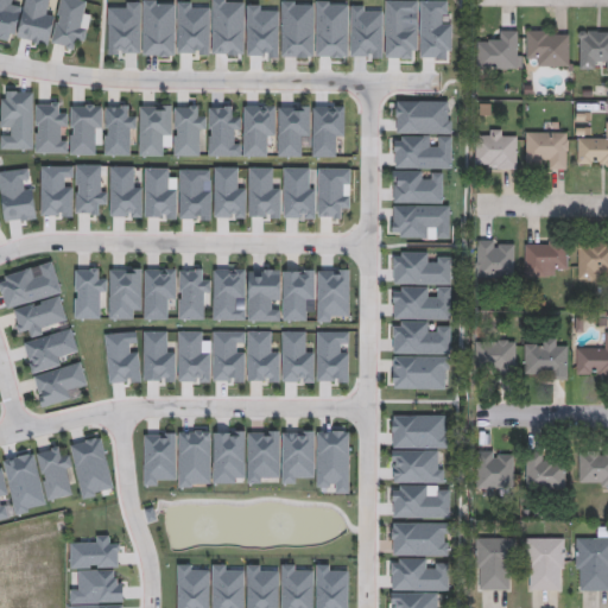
[(0,0),(0,36),(16,39),(46,45),(54,0),(0,0)]
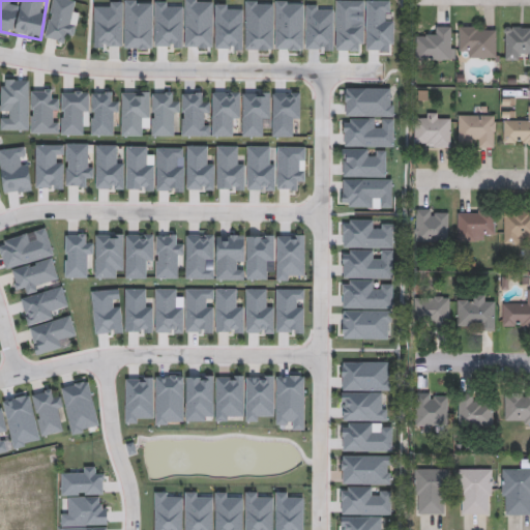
[(80,2),(70,0),(53,0),(46,38),(63,42),(65,34),(72,35),(80,2)]
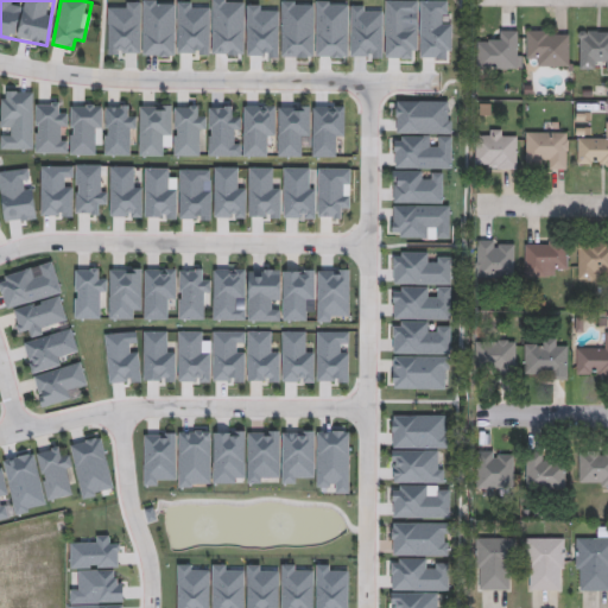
[(141,55),(107,54),(108,0),(141,1),(141,55)]
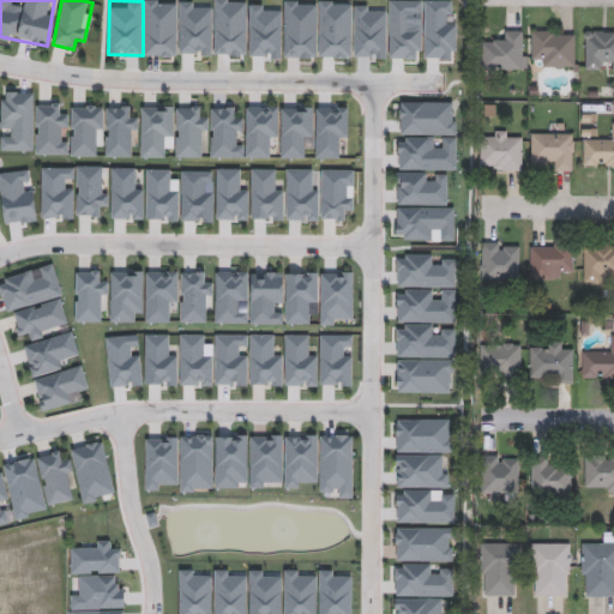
[(245,0),(245,55),(215,55),(215,0),(245,0)]
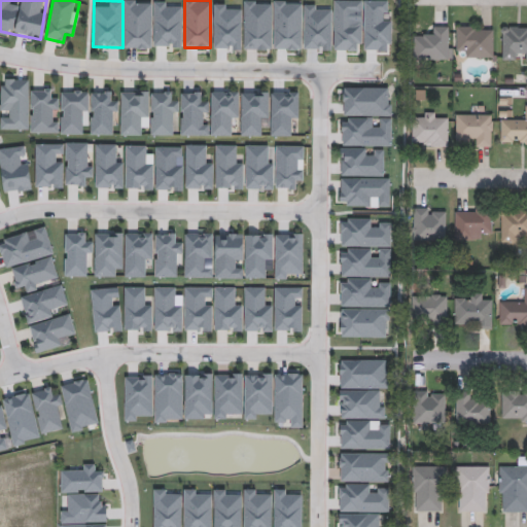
[(331,10),(331,0),(361,0),(361,13),(354,13),(354,18),(361,18),(361,50),(331,50),(331,49),(331,10)]
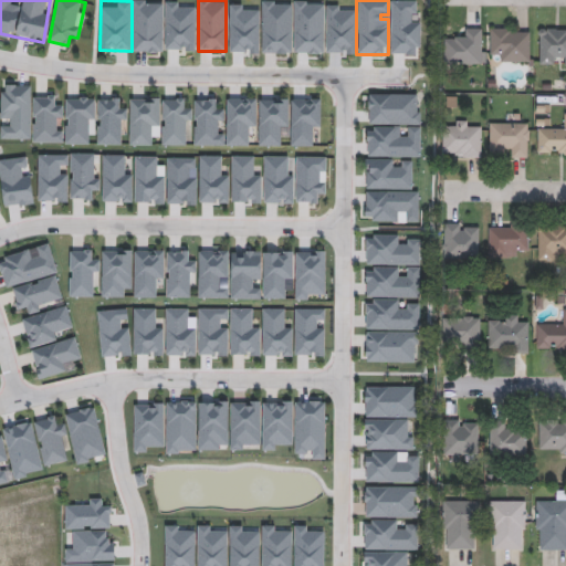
[(132,1),(163,1),(161,52),(132,52),(132,51),(132,1)]
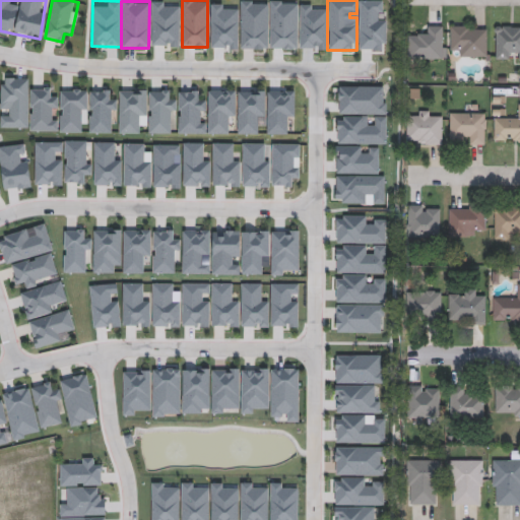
[(179,47),(151,47),(151,1),(179,1),(179,47)]
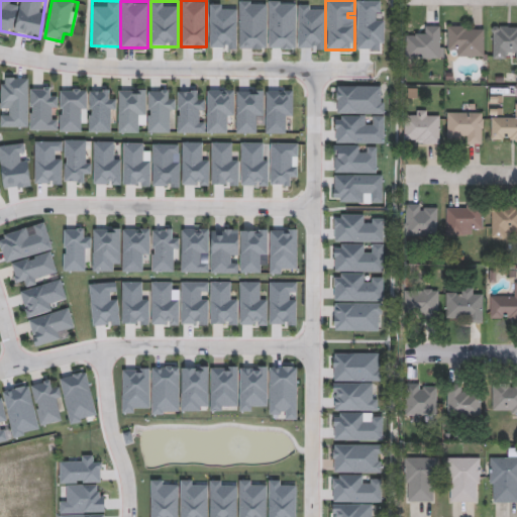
[(238,48),(238,1),(266,1),(266,48),(238,48)]
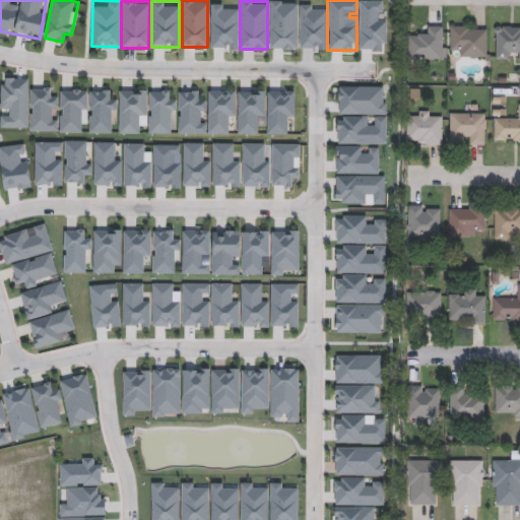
[(297,1),(297,50),(270,50),(270,1),(297,1)]
